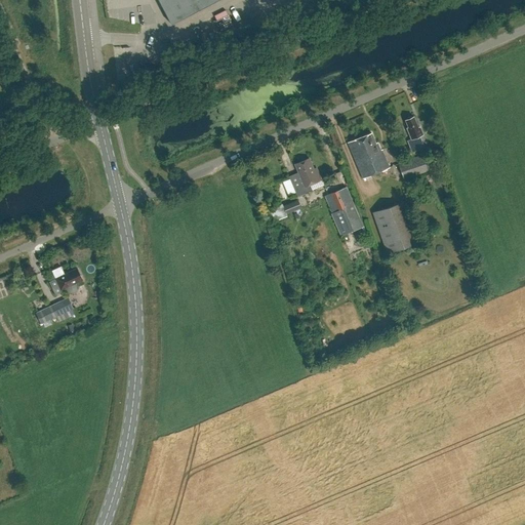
[(192,14),(218,0),(158,0),(171,25),(192,14)]
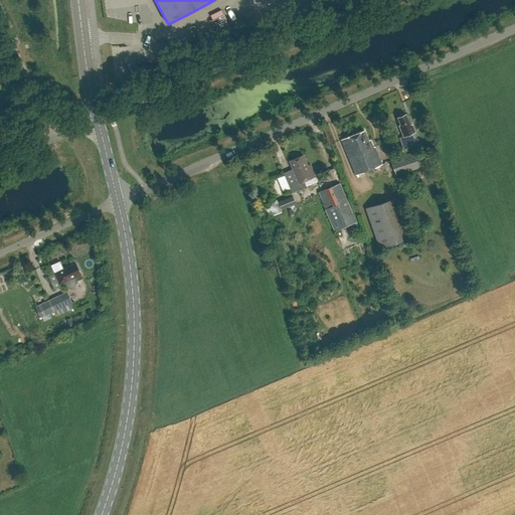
[(405,115),(397,118),(400,125),(398,126),(402,136),(403,139),(400,140),(404,151),(413,148),(416,146),(411,133),(414,132),(413,132),(410,125),(409,125),(405,115)]
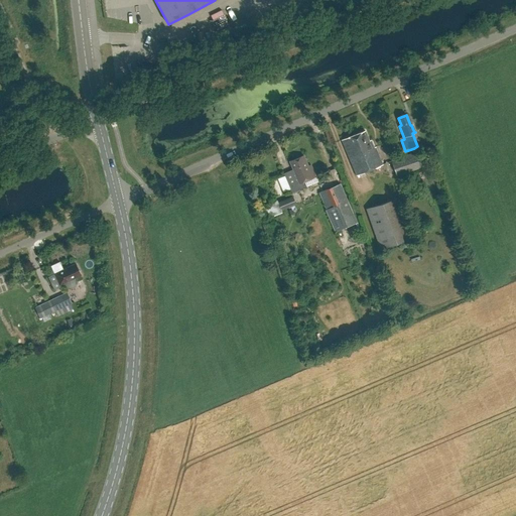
[(365,131),(342,141),(356,175),(382,164),(375,147),(373,148),(370,140),(369,141),(365,131)]
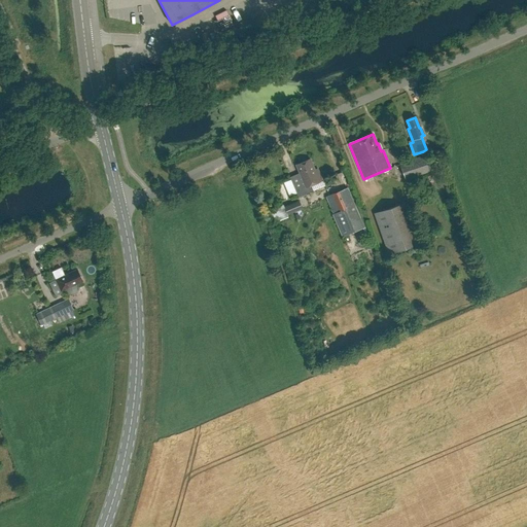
[(425,155),(399,164),(405,180),(430,171),(425,155)]
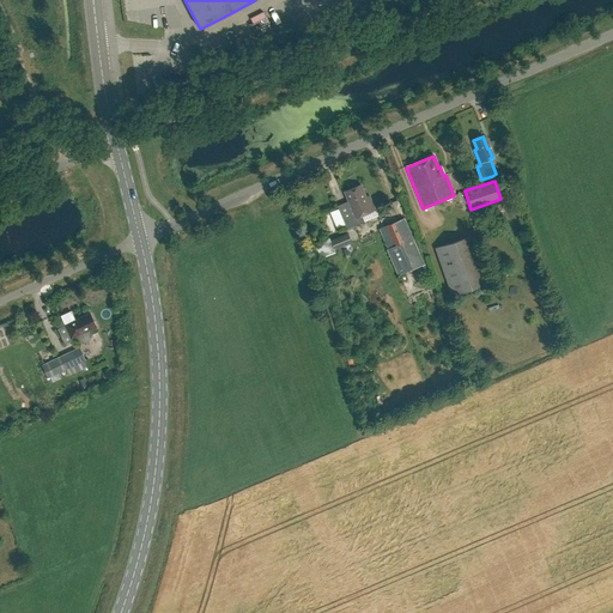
[(347,201),(338,206),(347,230),(364,223),(362,216),(375,211),(369,196),(366,198),(360,186),(344,192),(347,201)]
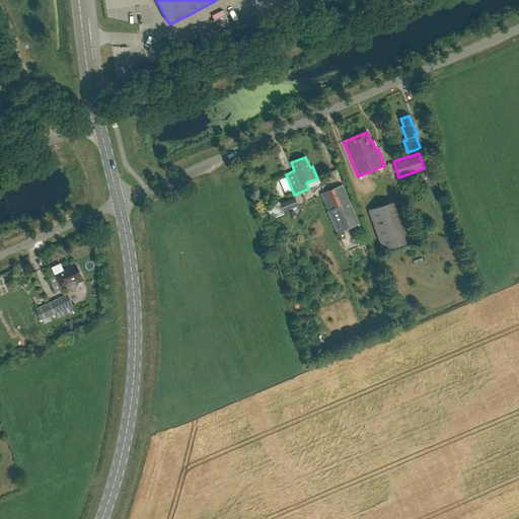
[(337,233),(359,224),(343,184),(321,194),(328,211),(327,211),(337,233)]
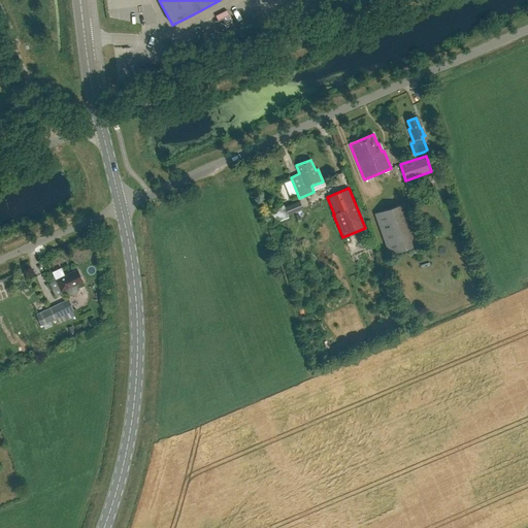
[(300,201),(285,207),(288,216),(303,209),(300,201)]
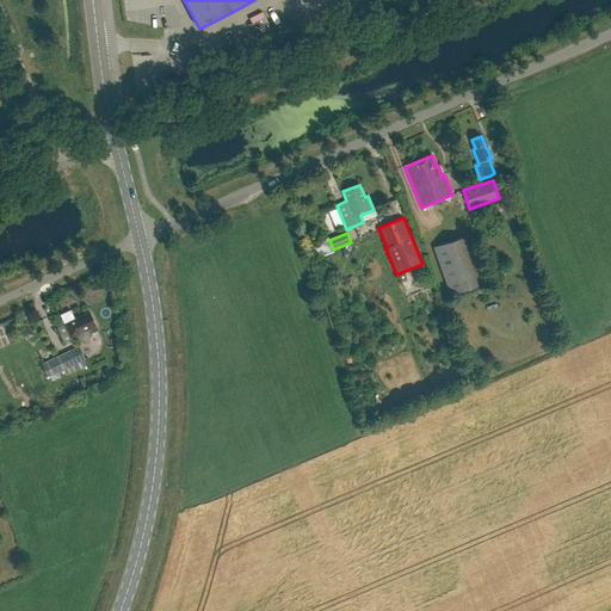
[(433,247),(449,295),(485,282),(468,235),(433,247)]
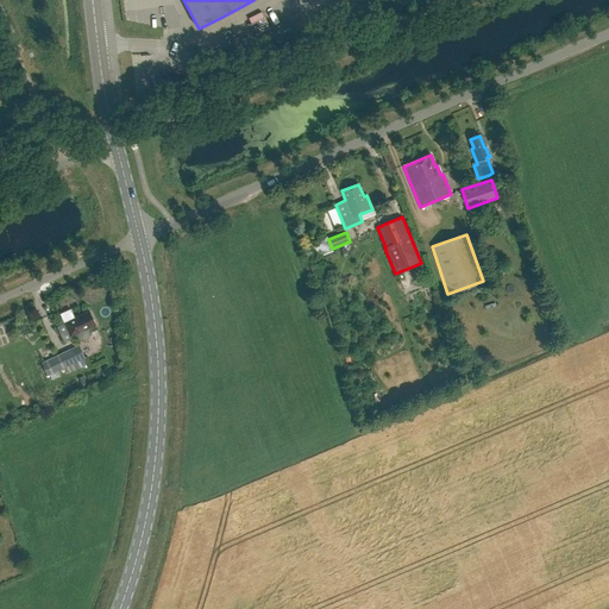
[(308,261),(333,251),(327,236),(302,245),(308,261)]
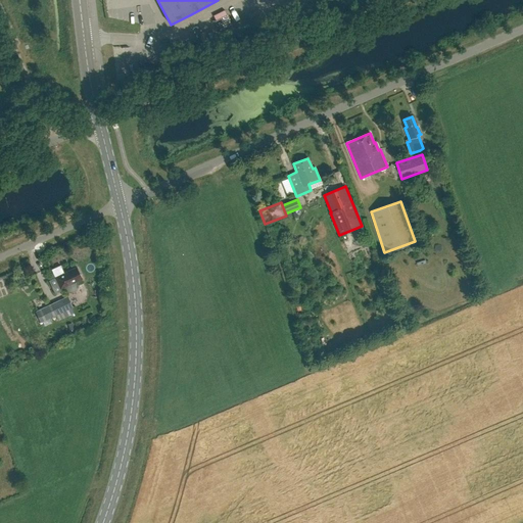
[(65,286),(67,289),(69,291),(73,292),(75,291),(77,288),(77,285),(75,282),(82,279),(77,268),(64,273),(60,265),(51,269),(53,273),(60,289),(65,286)]
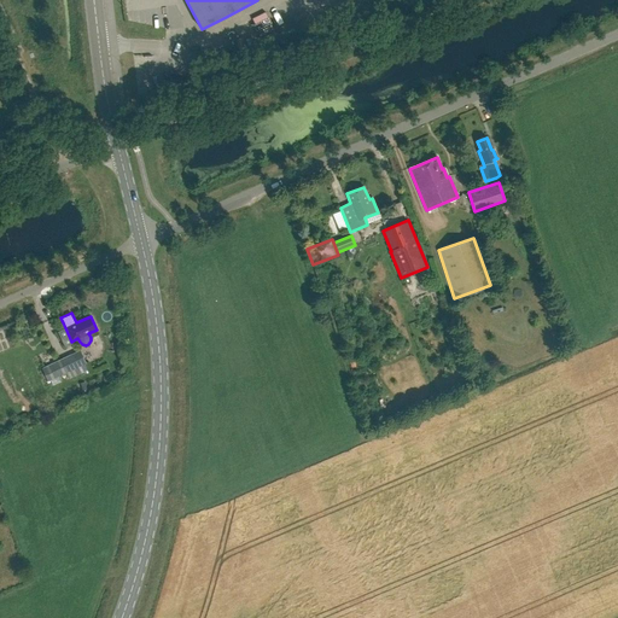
[(85,363),(80,351),(41,368),(46,380),(85,363)]
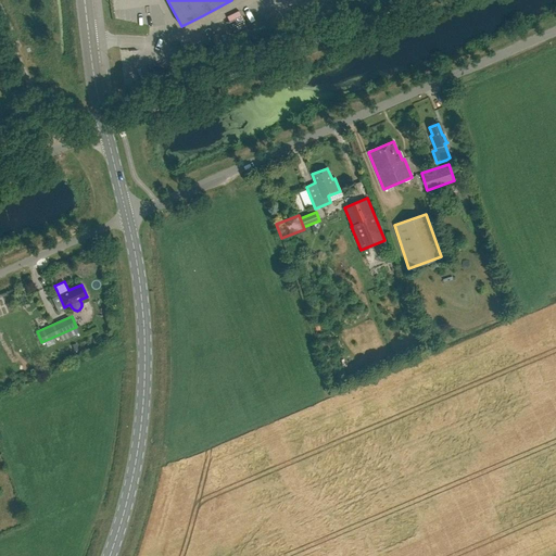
All buildings are outlined.
